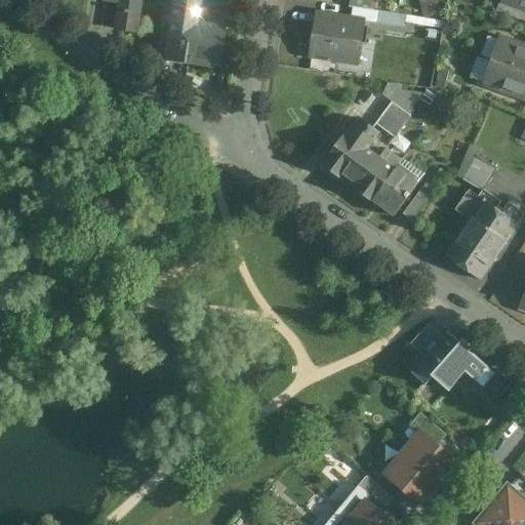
[(107,0),(108,1),(122,3),(119,30),(140,33),(144,0),(107,0)]
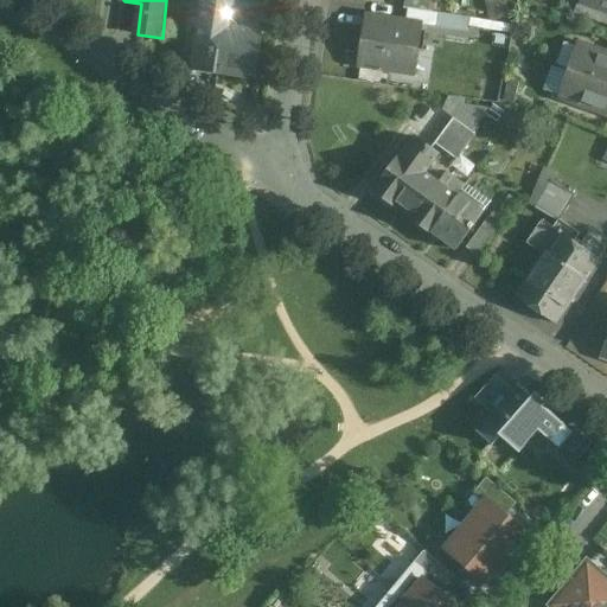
[(232,0),(205,0),(196,69),(222,72),(223,68),(228,39),(232,0)]
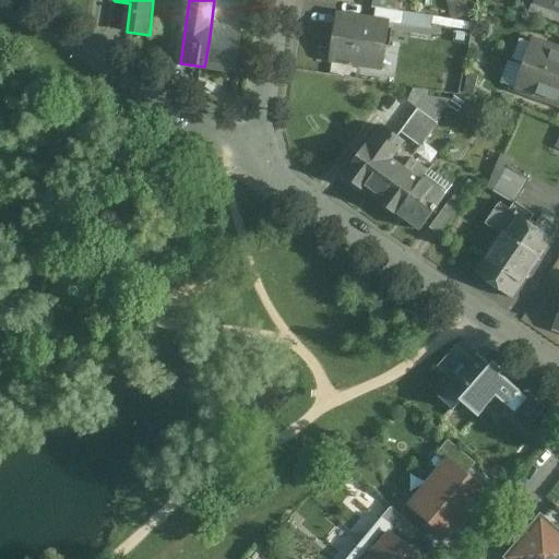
[(558,0),(534,0),(535,0),(558,9),(558,0)]
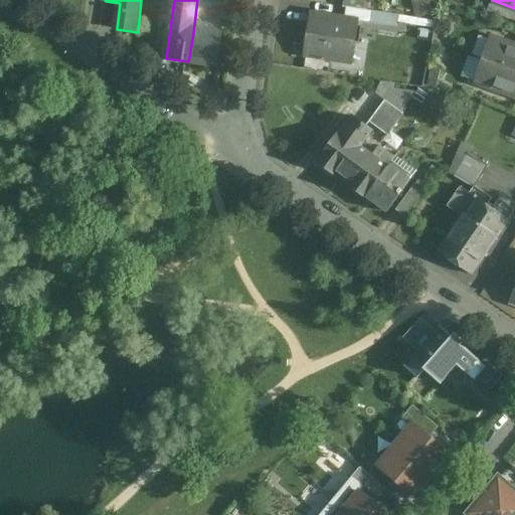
[(373,11),(346,7),(344,18),(357,20),(357,21),(371,23),(373,11)]
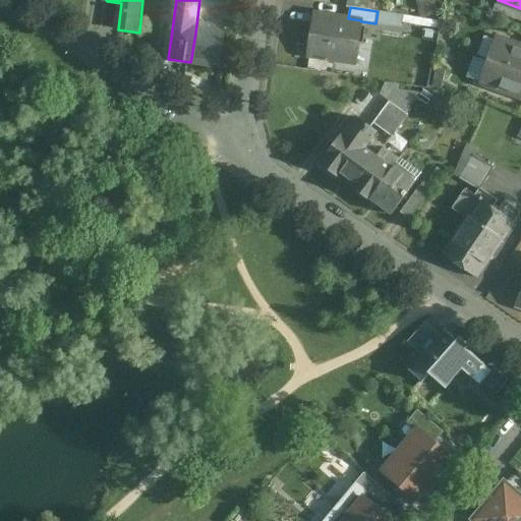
[(402,25),(404,14),(380,10),(378,21),(402,25)]
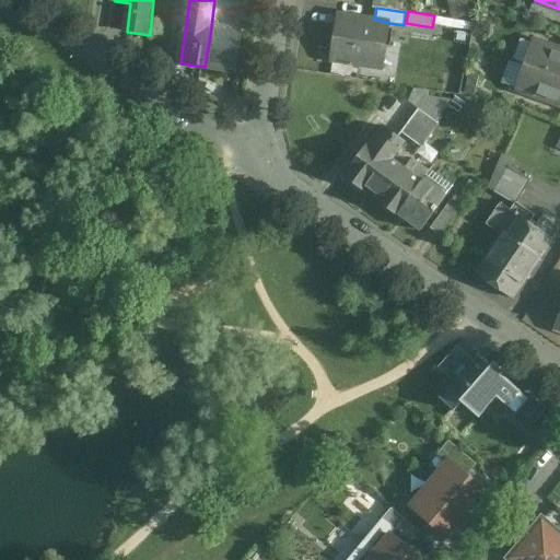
[(374,20),(338,14),(330,60),(382,68),(388,23),(388,22),(374,20)]
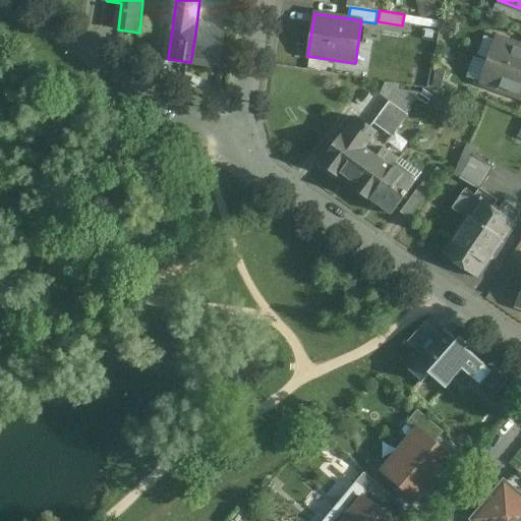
[(203,22),(200,35),(195,34),(191,58),(219,62),(219,66),(221,66),(227,26),(203,22)]
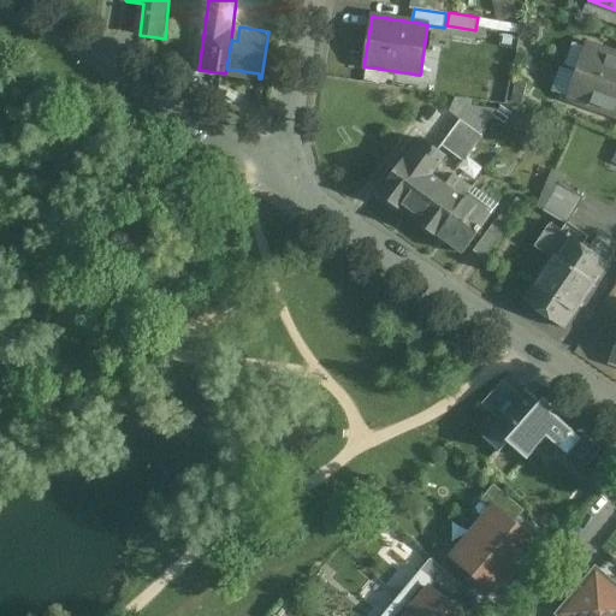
[(615,71),(615,55),(587,46),(568,98),(615,114),(615,72),(615,71)]
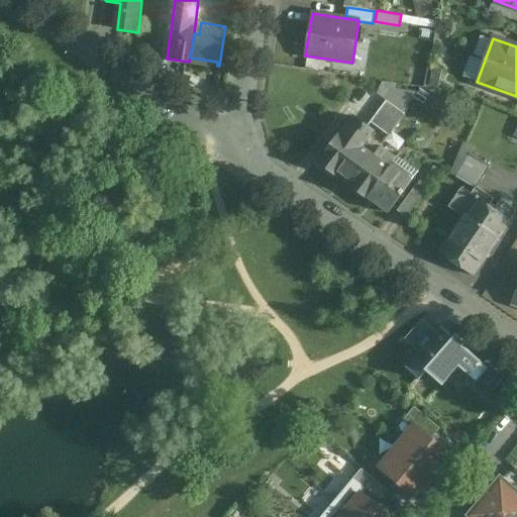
[(385,87),(381,100),(386,103),(398,112),(409,91),(385,87)]
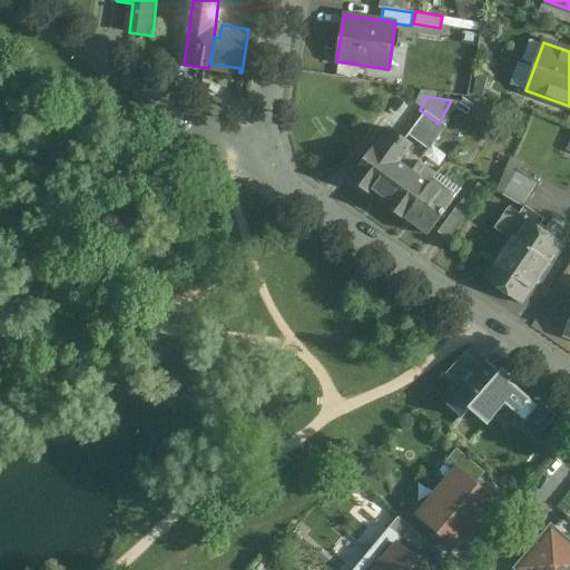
[(439,124),(425,114),(409,137),(428,151),(444,128),(439,124)]
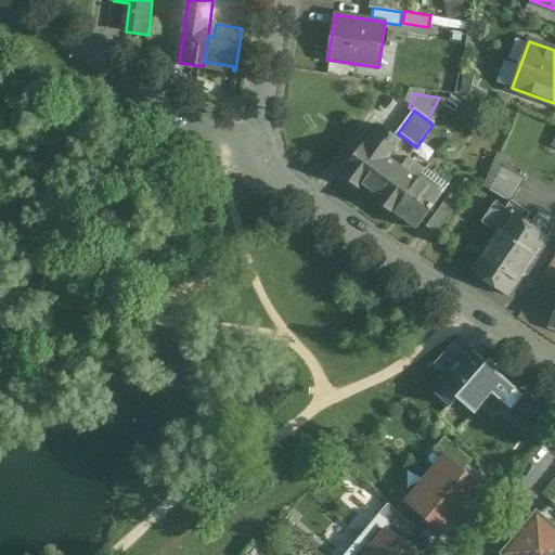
[(400,143),(377,127),(343,175),(359,188),(362,183),(379,196),(377,199),(378,201),(401,169),(401,168),(388,159),(400,143)]
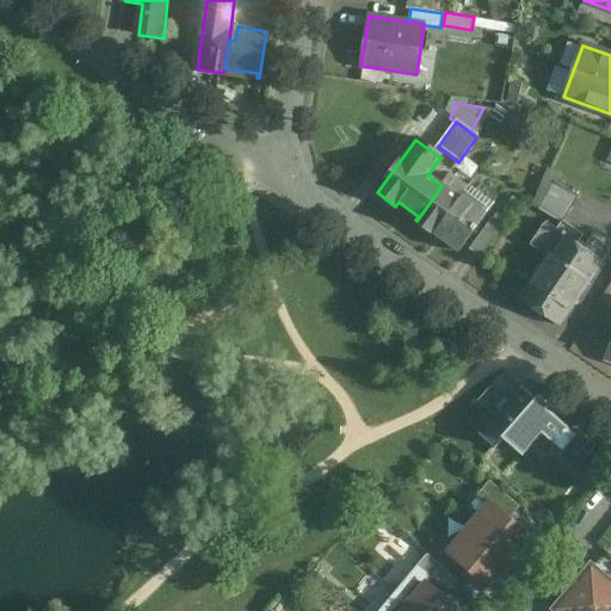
[(548,168),(532,205),(538,210),(555,181),(556,183),(560,176),(548,168)]
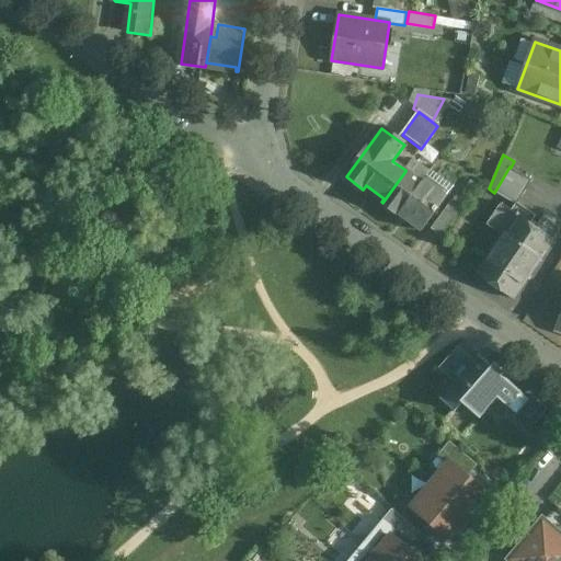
[(405,171),(382,203),(399,215),(424,179),(432,169),(415,157),(405,170),(405,171)]
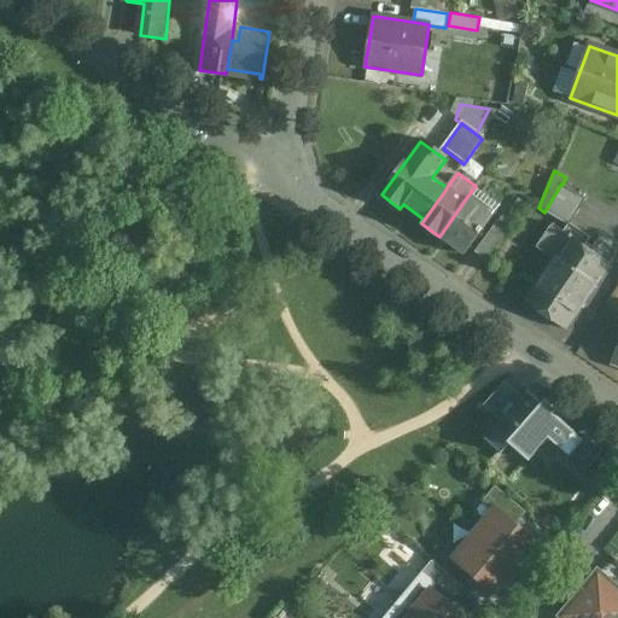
[(563,185),(561,184),(544,213),(569,226),(586,198),(563,185)]
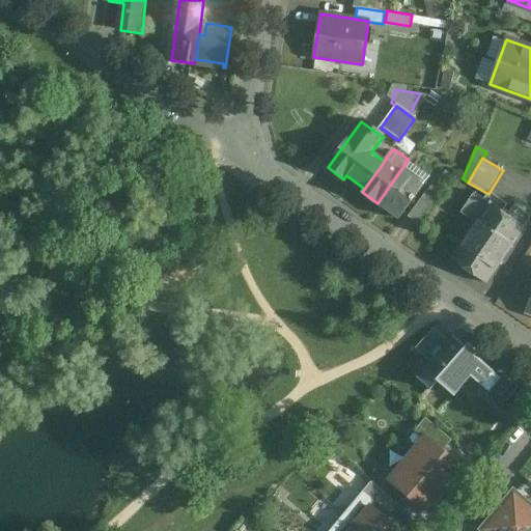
[(401,169),(378,203),(399,219),(423,186),(423,185),(429,176),(414,165),(407,173),(401,169)]
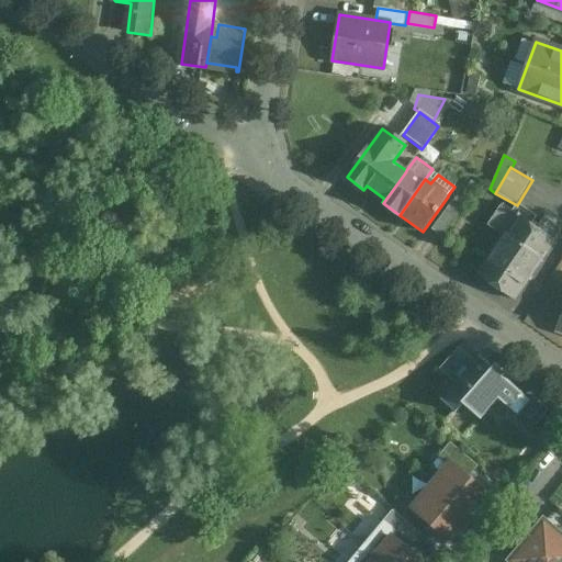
[(473,182),(458,203),(463,208),(479,187),(473,182)]
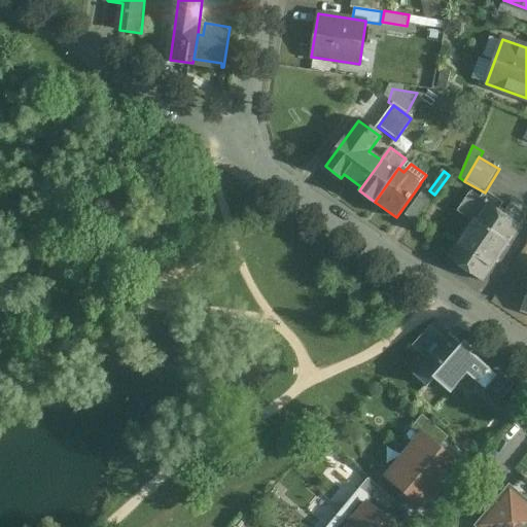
[(425,187),(405,215),(414,222),(434,195),(429,190),(425,187)]
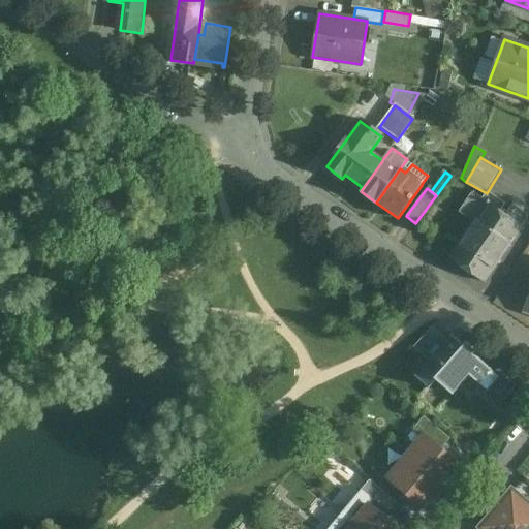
[(487,203),(472,192),(459,212),(473,222),(448,258),(485,283),(523,226),(522,225),(528,216),(517,208),(509,218),(499,211),(503,204),(492,195),(487,203)]
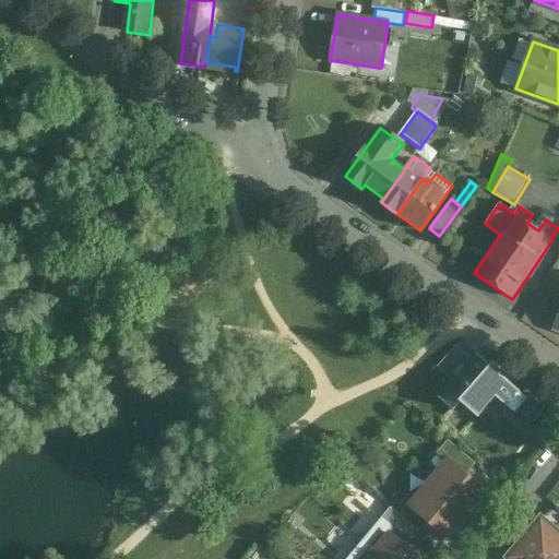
[(456,345),(437,367),(452,381),(472,358),(456,345)]
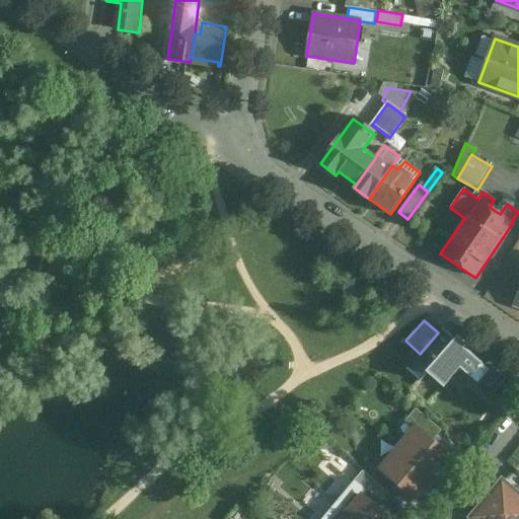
[(483,363),(465,348),(468,345),(458,336),(455,339),(443,327),(438,332),(420,354),(406,368),(421,380),(428,372),(443,386),(460,367),(470,376),(477,382),(489,369),(482,363),(483,363)]
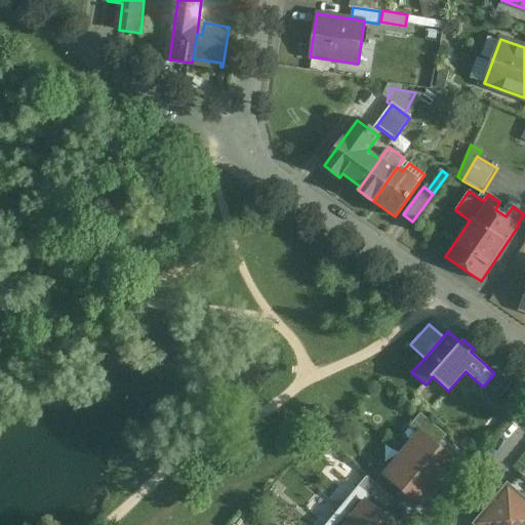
[(483,387),(480,391),(495,404),(513,384),(498,370),(494,373),(483,387)]
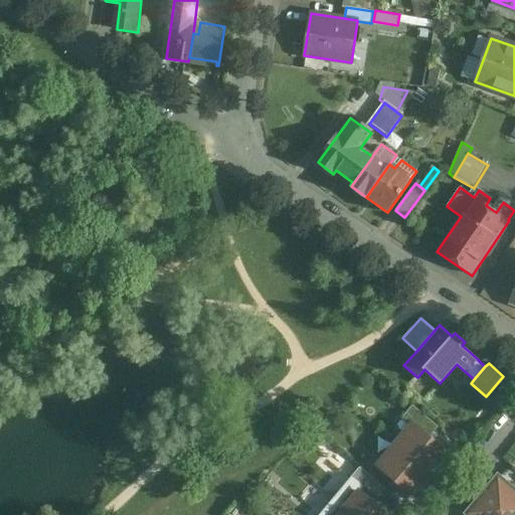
[(412,405),(402,417),(411,424),(421,412),(412,405)]
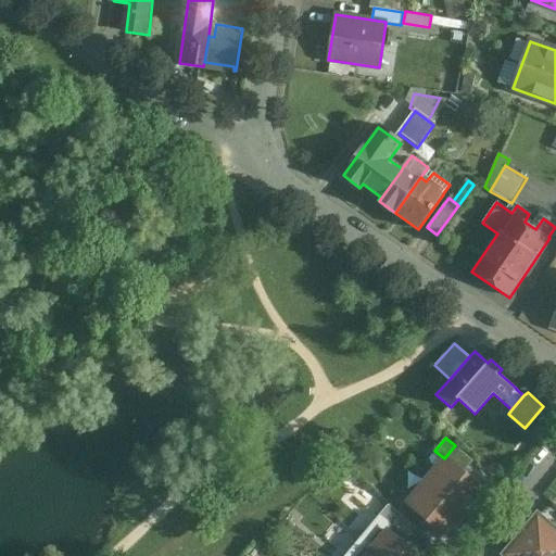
[(489,491),(450,458),(430,482),(464,510),(472,501),(477,504),(489,491)]
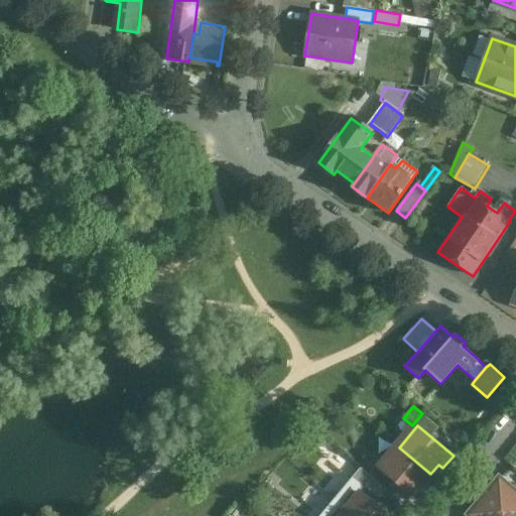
[(430,474),(399,447),(380,470),(416,499),(426,487),(423,484),(430,474)]
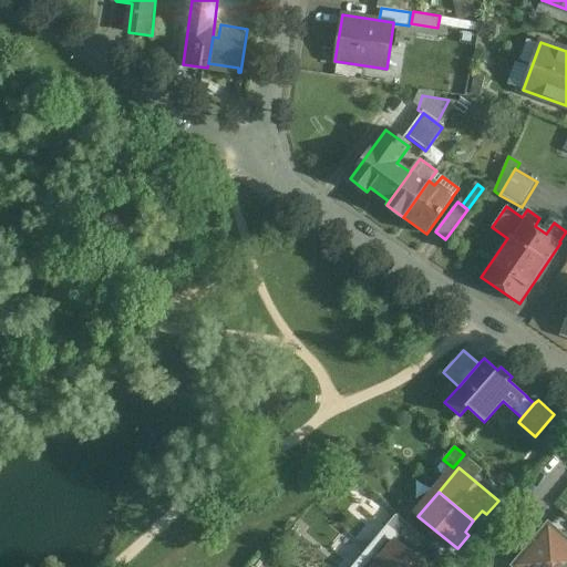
[(418,509),(408,502),(397,515),(406,523),(418,509)]
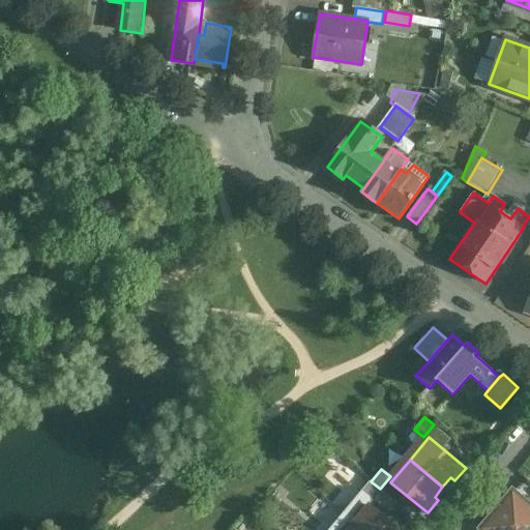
[(380,489),(371,481),(362,491),(374,500),(382,491),(380,489)]
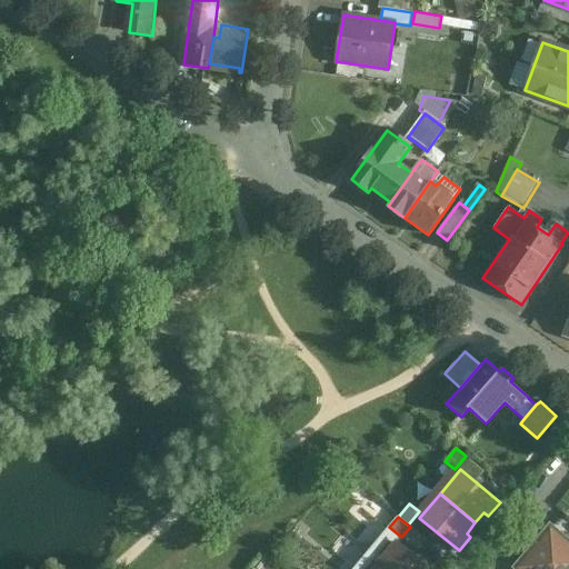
[(568,568),(568,545),(550,530),(519,567),(521,568),(568,568)]
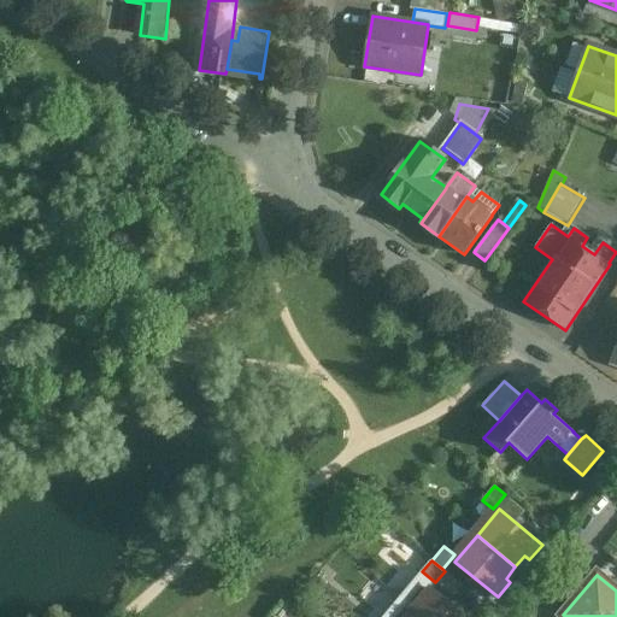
[(465,616),(432,588),(415,610),(423,616),(465,616)]
